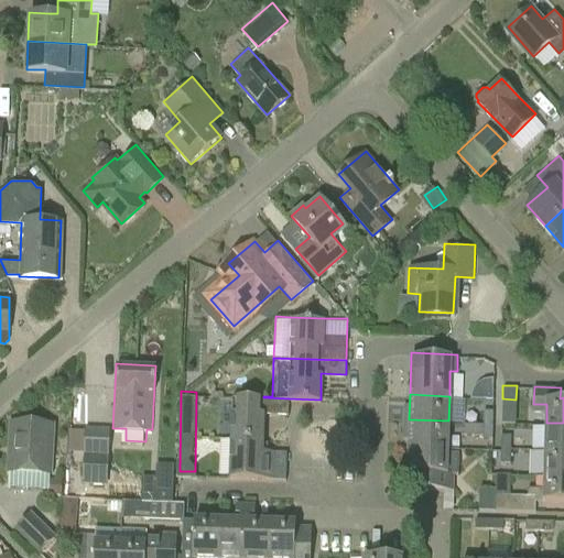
[(262,437),(263,412),(288,413),(288,411),(289,398),(263,397),(231,397),(230,436),(262,437)]
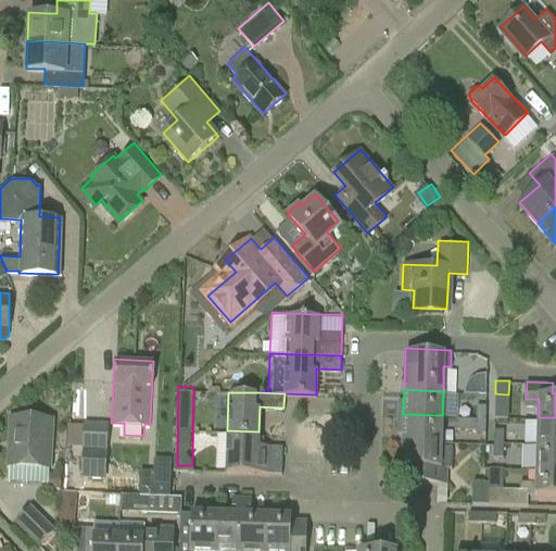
[(476,402),(476,416),(485,416),(485,403),(476,402)]
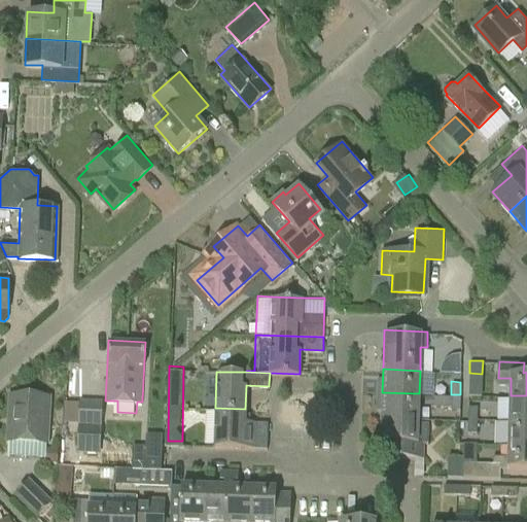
[(382,392),(381,416),(418,417),(419,393),(382,392)]
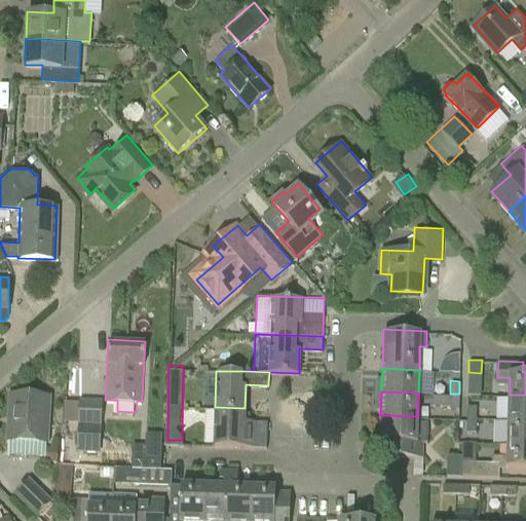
[(10,393),(7,437),(44,440),(47,396),(10,393)]
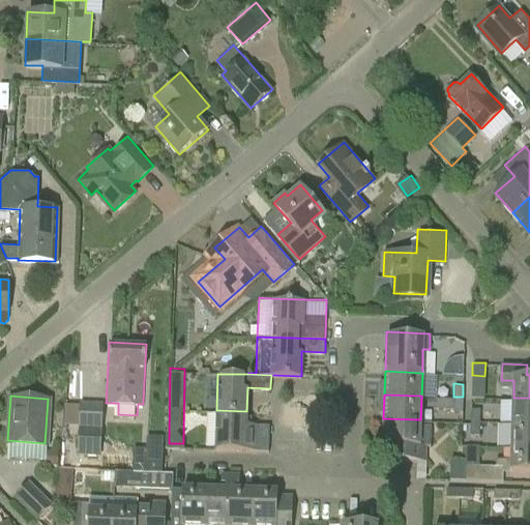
[(463,410),(463,397),(453,397),(436,397),(436,407),(453,407),(453,410),(463,410)]
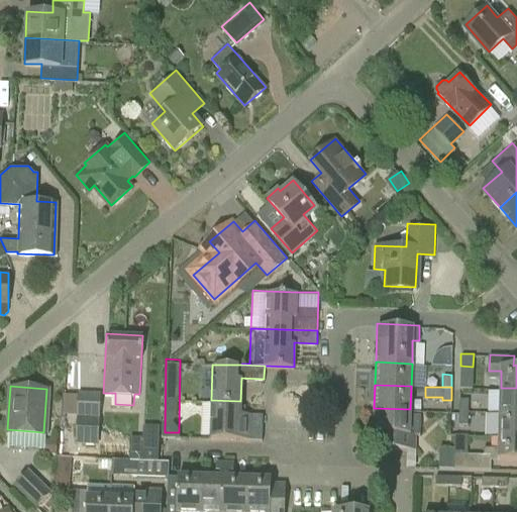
[(516,388),(501,388),(500,411),(516,411),(516,388)]
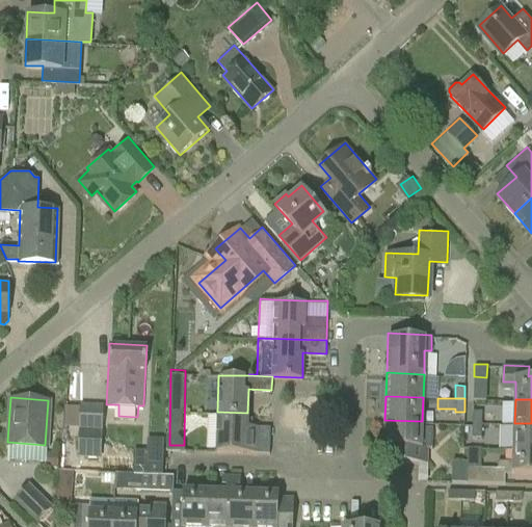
[(103,402),(79,401),(77,449),(61,448),(60,465),(73,466),(73,468),(115,470),(116,454),(101,453),(103,402)]
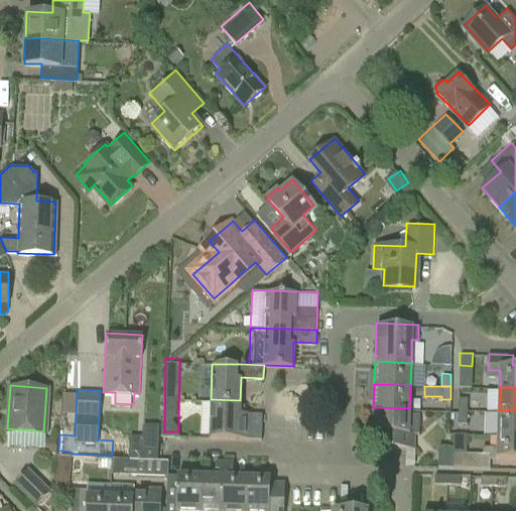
[(459,396),(458,409),(467,409),(468,396),(459,396)]
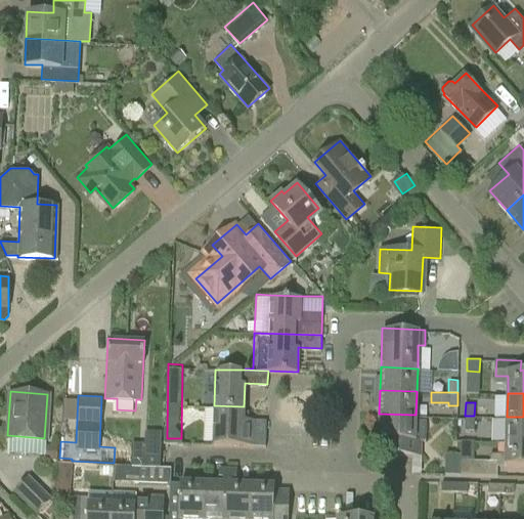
[(212,442),(243,443),(265,444),(266,431),(266,418),(248,417),(249,409),(244,409),(244,406),(214,405),(212,442)]
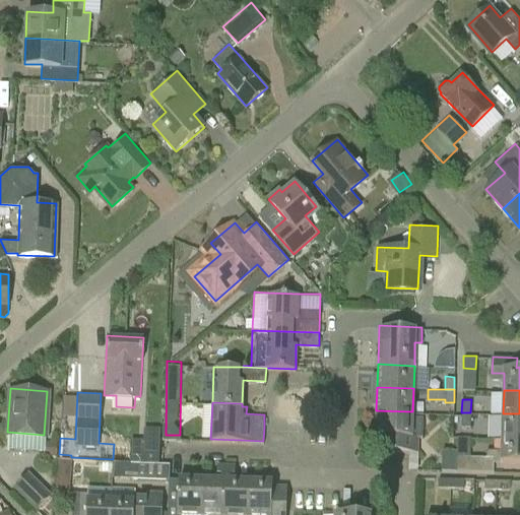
[(423,415),(412,414),(412,411),(376,410),(376,425),(371,425),(370,449),(378,449),(409,450),(418,451),(418,436),(423,436),(423,415)]
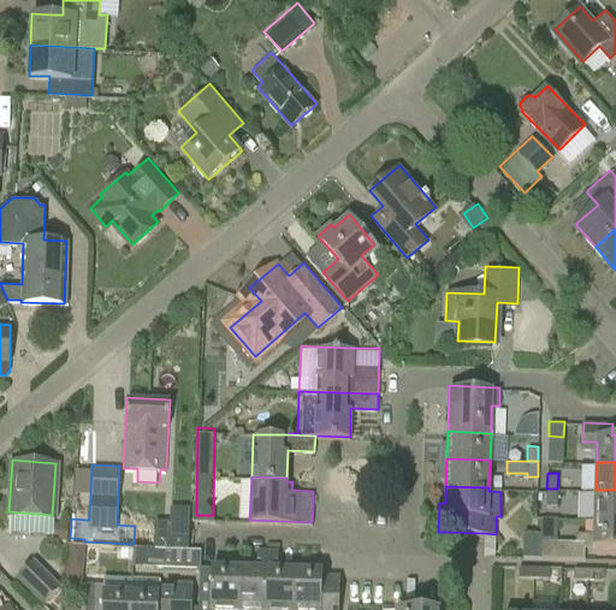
[(557,503),(557,489),(546,489),(546,503),(557,503)]
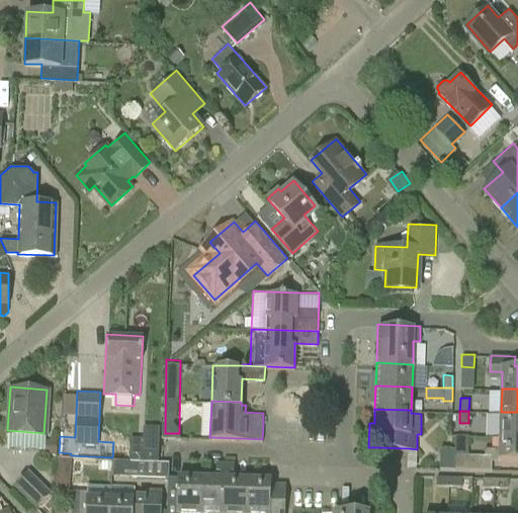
[(517,412),(501,412),(500,434),(517,434),(517,412)]
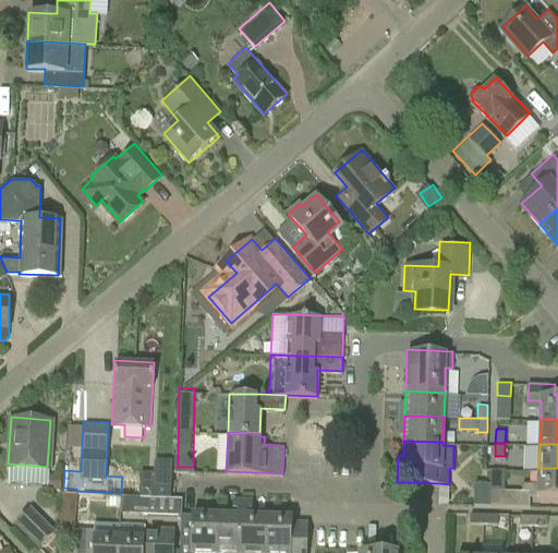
[(123,492),(124,511),(183,509),(182,492),(173,492),(173,455),(155,456),(156,468),(141,469),(142,491),(123,492)]
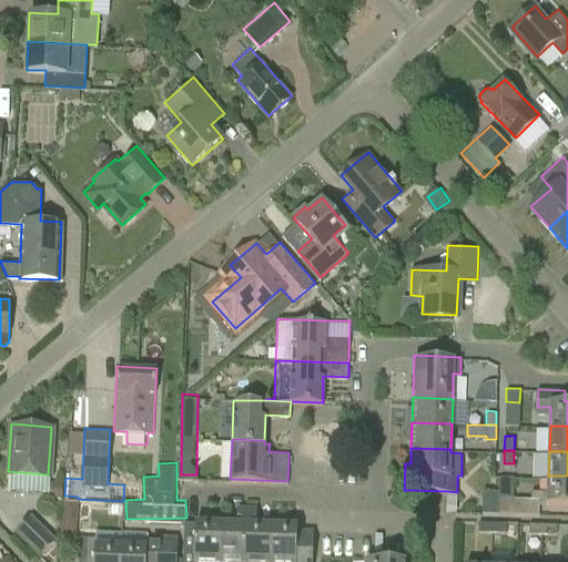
[(567,476),(548,476),(548,489),(530,489),(530,497),(498,494),(497,511),(539,513),(539,502),(547,502),(567,502),(567,476)]
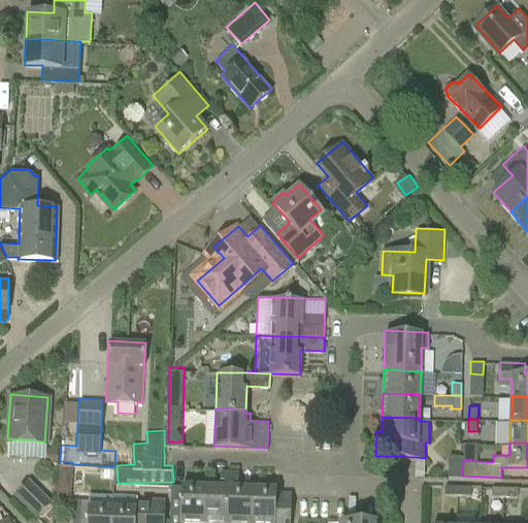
[(72,465),(59,464),(57,494),(70,495),(72,465)]
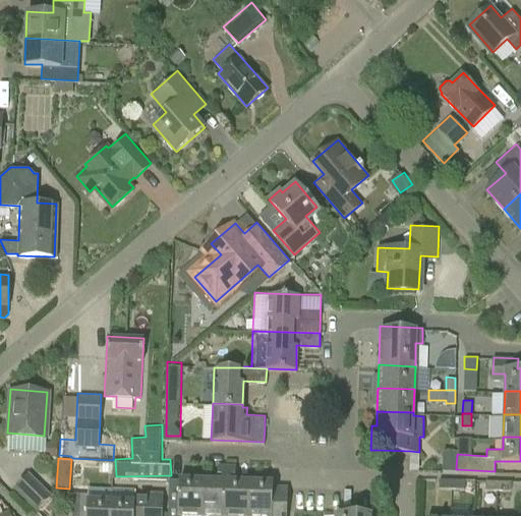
[(200,515),(207,515),(223,515),(226,463),(218,462),(217,474),(220,474),(220,479),(201,478),(200,515)]
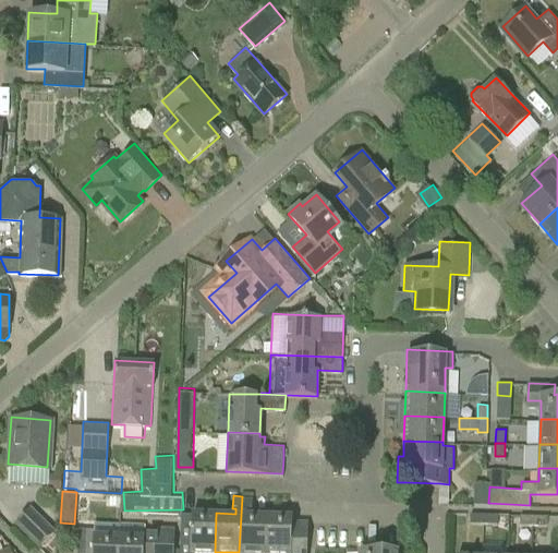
[(264,552),(266,515),(246,514),(246,508),(251,508),(252,496),(242,496),(239,552),(264,552)]
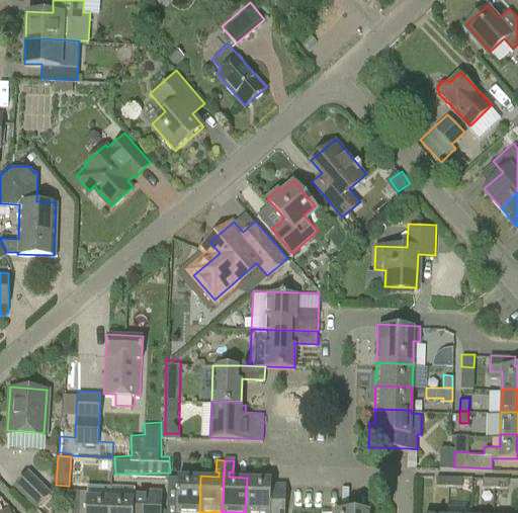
[(33,502),(36,505),(49,492),(27,471),(14,484),(33,502)]
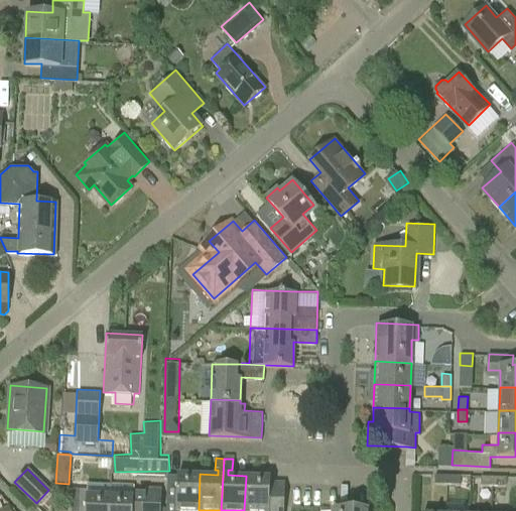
[(434,482),(447,483),(447,474),(434,473),(434,482)]
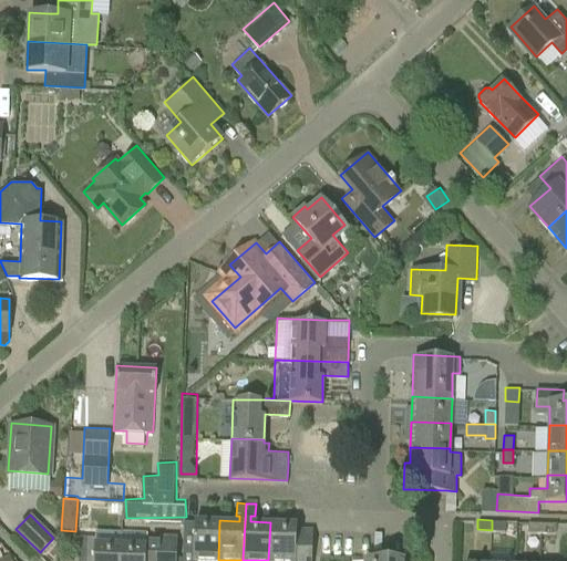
[(218,560),(219,520),(195,520),(194,537),(183,537),(182,560),(196,560),(197,560),(218,560)]
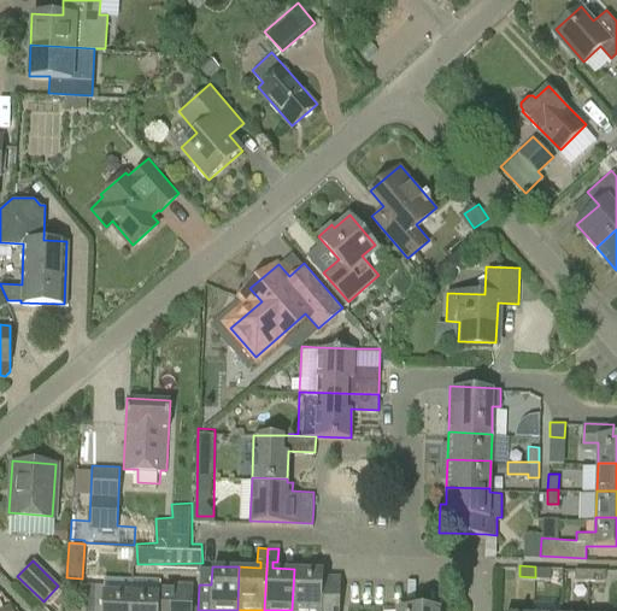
[(551,567),(535,567),(535,577),(550,577),(551,567)]
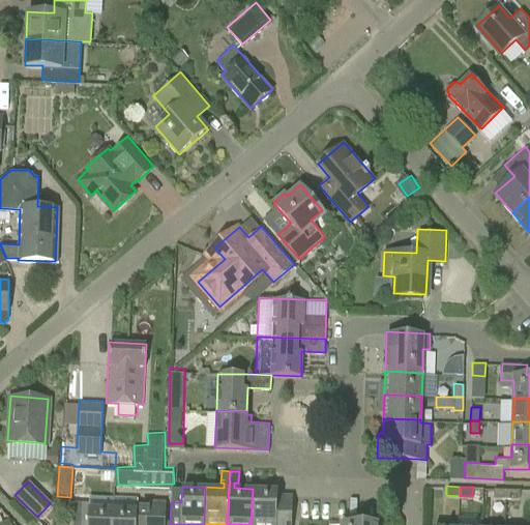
[(493,497),(506,497),(507,488),(493,487),(493,497)]
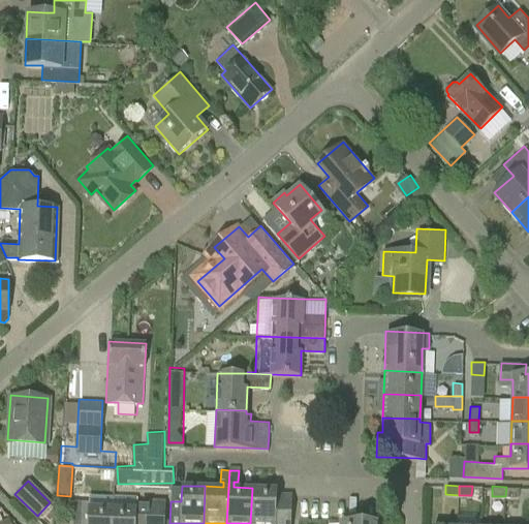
[(528,493),(528,487),(506,487),(505,496),(528,497),(528,493)]
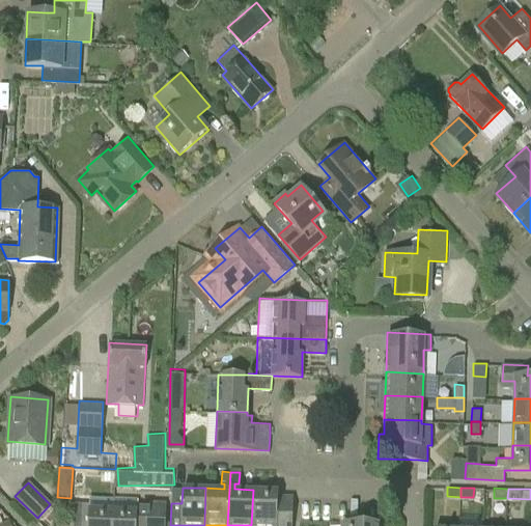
[(251,525),(291,525),(294,494),(278,493),(278,491),(253,490),(251,525)]
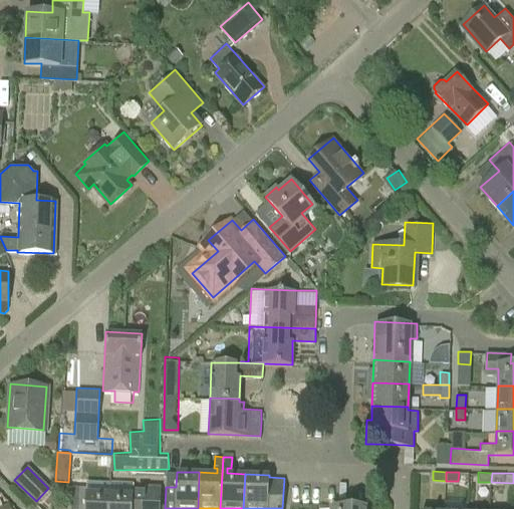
[(70,508),(108,508),(110,493),(110,480),(86,479),(86,486),(71,485),(70,508)]
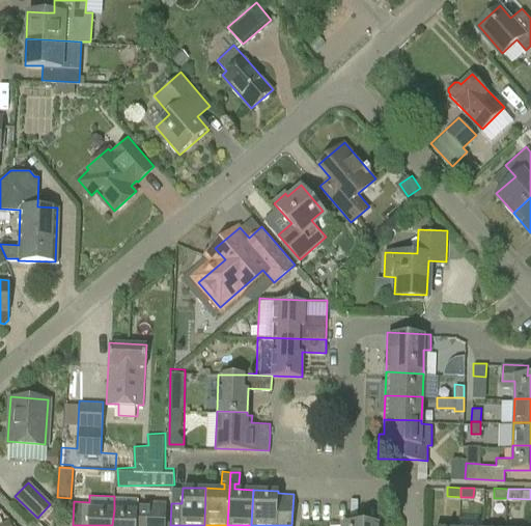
[(137,510),(114,509),(112,525),(165,525),(166,500),(151,499),(151,503),(137,502),(137,510)]
